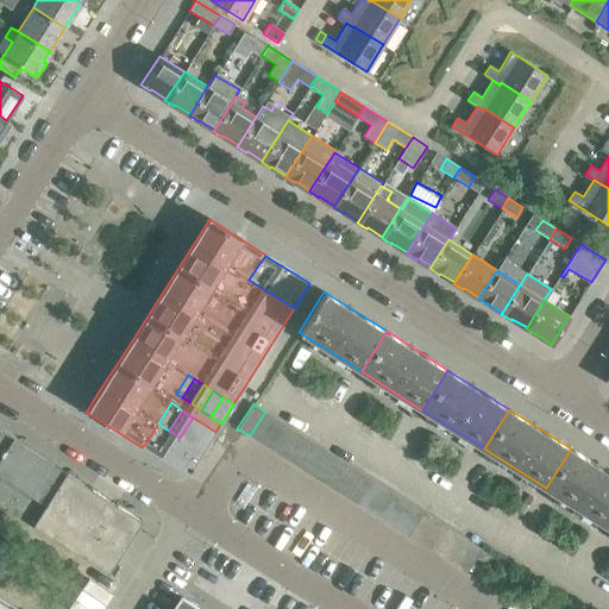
[(250,435),(262,444),(277,419),(265,412),(250,435)]
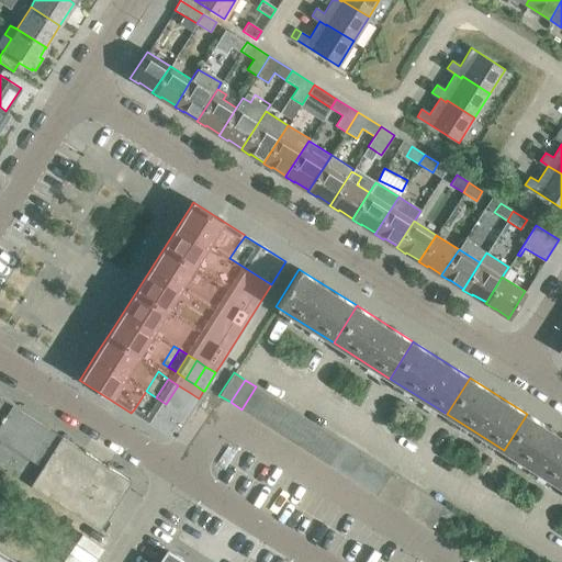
[(178,385),(166,404),(177,409),(189,392),(178,385)]
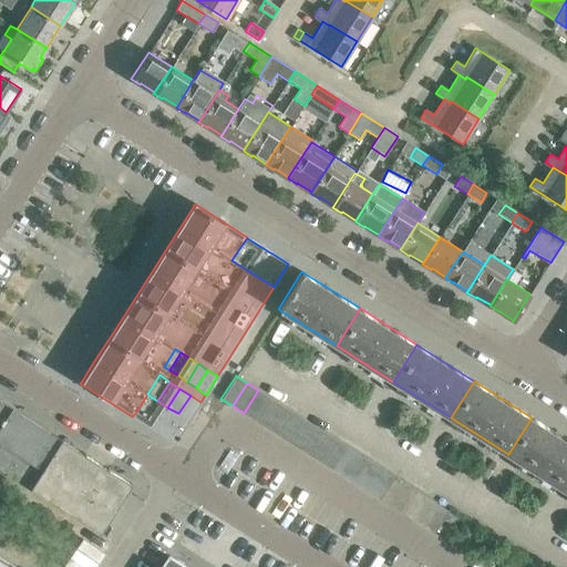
[(244,413),(256,421),(270,398),(258,390),(244,413)]
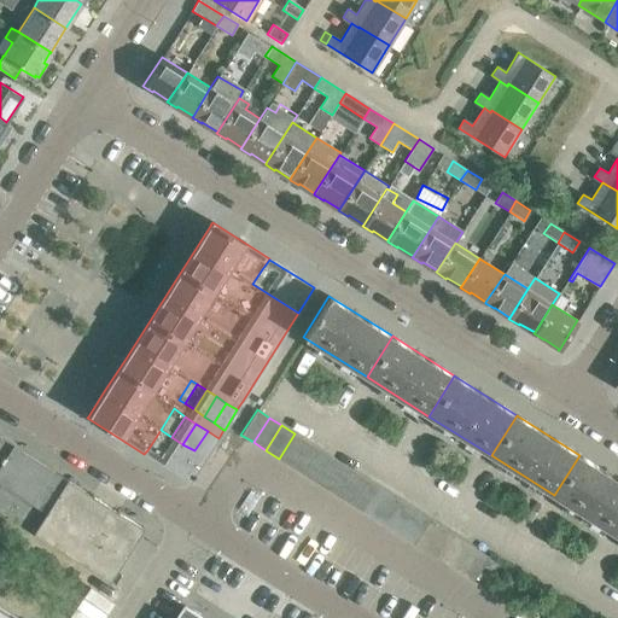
[(147,450),(144,454),(176,474),(190,483),(205,458),(194,450),(182,444),(172,437),(161,430),(147,450)]
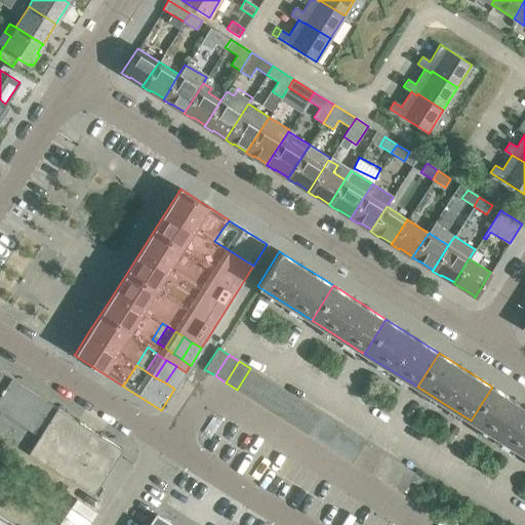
[(176,366),(165,382),(174,389),(186,372),(176,366)]
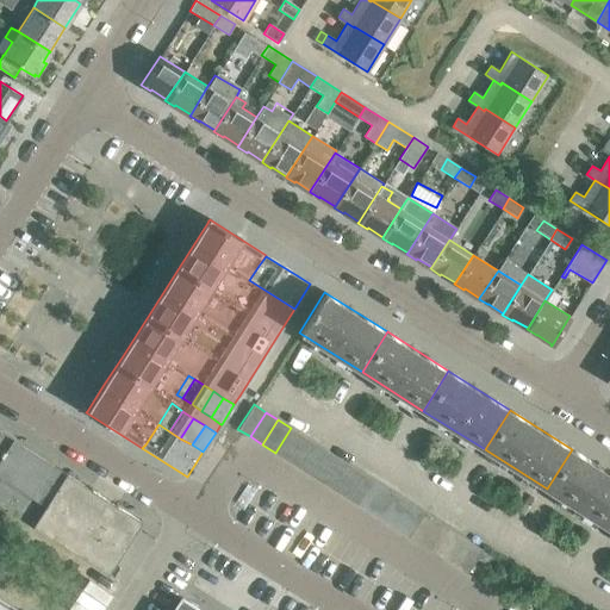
[(303,435),(291,428),(275,453),(286,460),(303,435)]
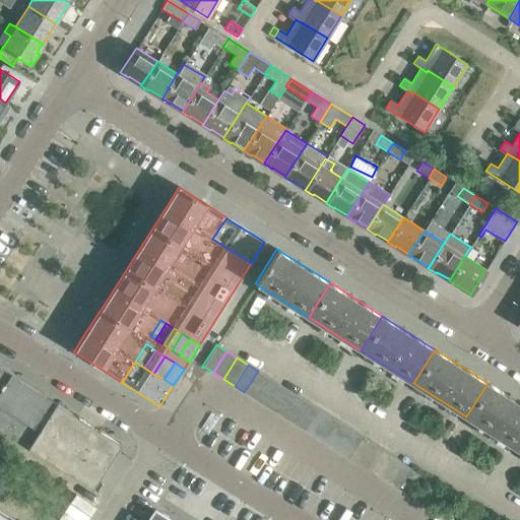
[(244,392),(255,398),(267,377),(258,371),(244,392)]
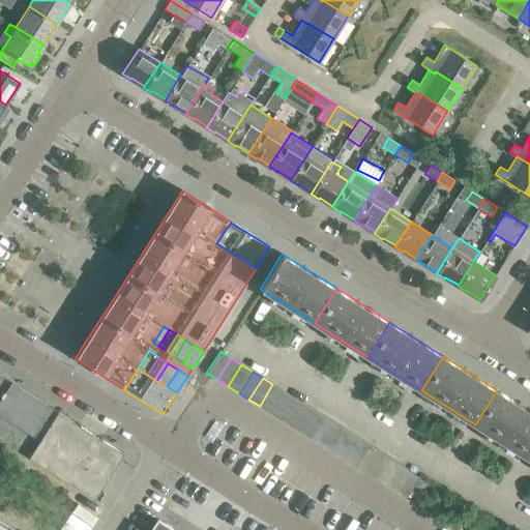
[(0,382),(0,437),(27,454),(27,455),(28,457),(49,423),(57,410),(55,409),(55,410),(10,382),(11,382),(10,381),(6,386),(0,382)]
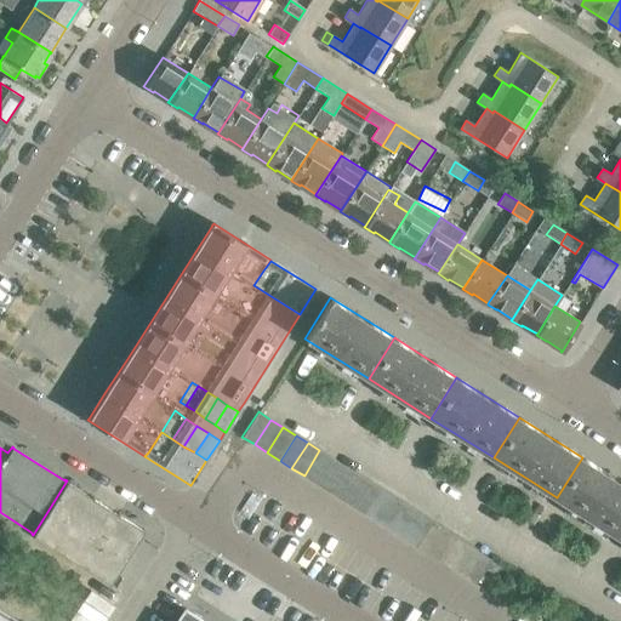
[(317,483),(332,459),(319,450),(305,476),(317,483)]
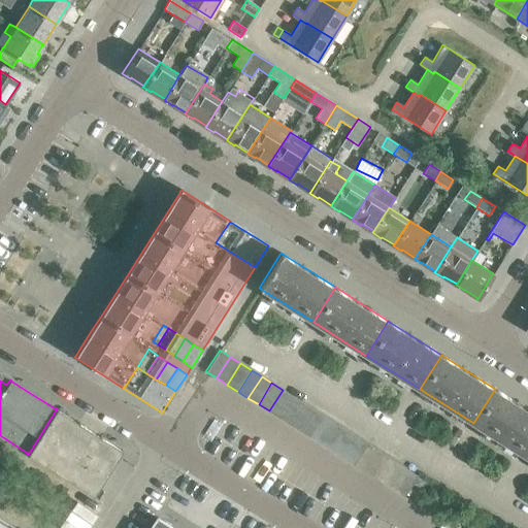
[(527,408),(495,389),(473,423),(527,458),(527,456),(527,408)]
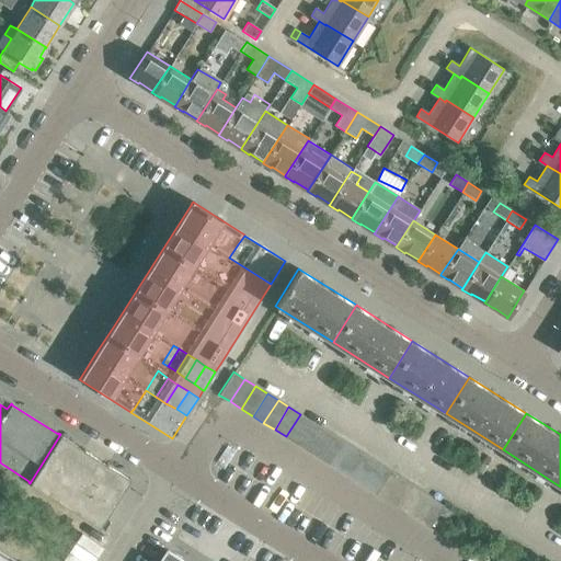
[(286,436),(297,444),(311,421),(300,414),(286,436)]
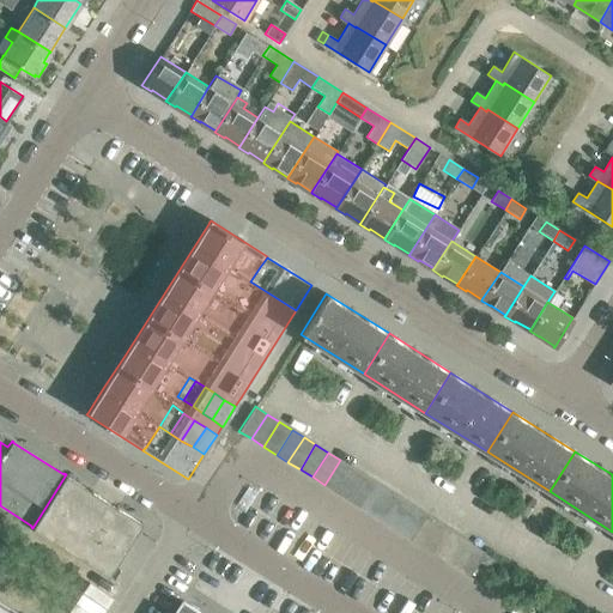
[(338,490),(352,468),(340,460),(325,485),(337,492),(338,490)]
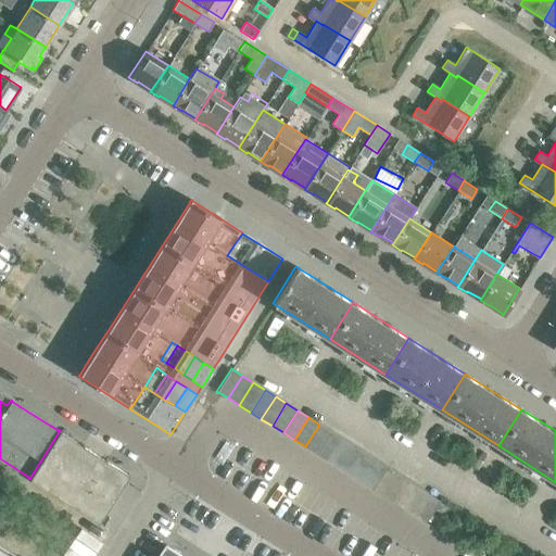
[(319,425),(306,444),(305,446),(316,454),(321,444),(330,431),(319,425)]
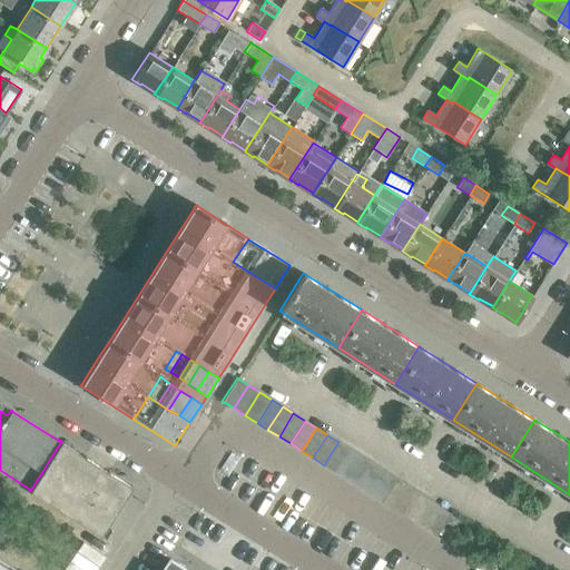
[(52,455),(30,491),(32,492),(32,491),(107,538),(111,530),(107,527),(133,485),(61,441),(52,455)]
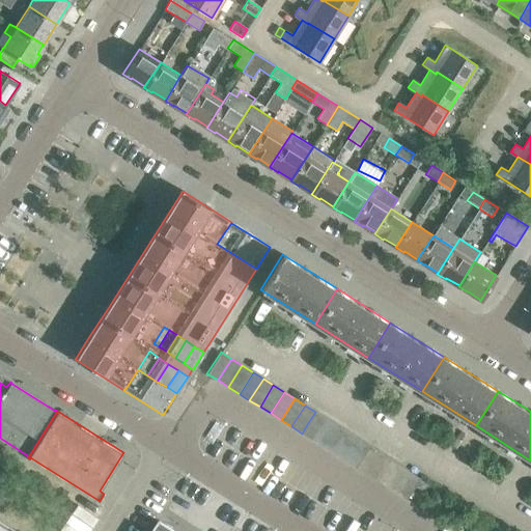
[(323,424),(326,418),(315,412),(307,424),(302,434),(313,441),(323,424)]
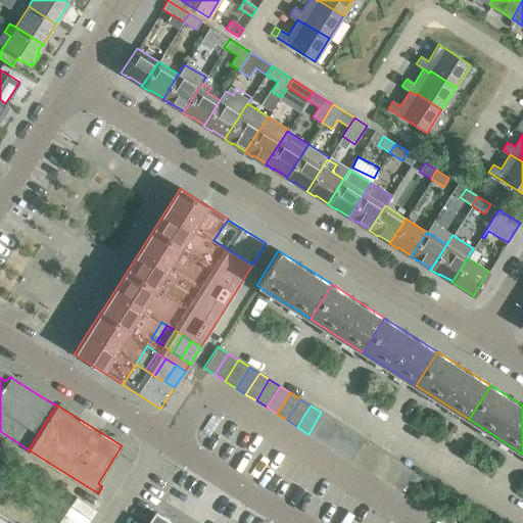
[(321,412),(318,418),(308,434),(319,440),(332,419),(321,412)]
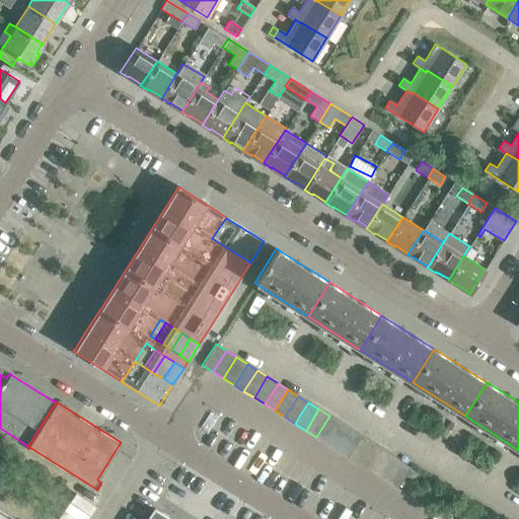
[(326,443),(340,423),(329,416),(316,437),(326,443)]
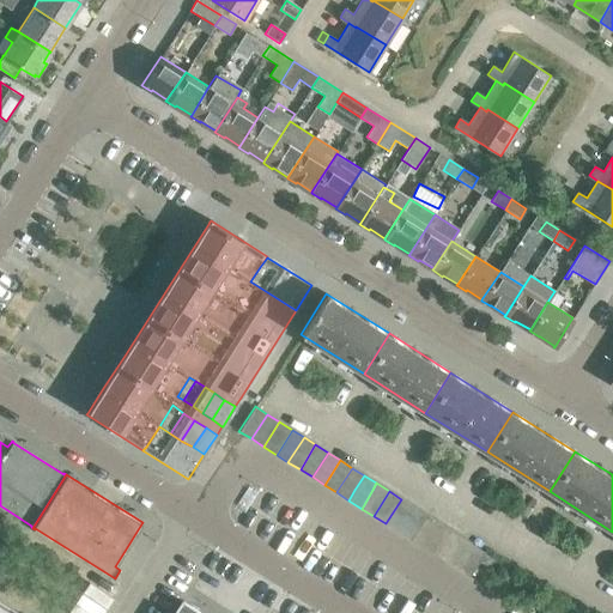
[(413,507),(401,499),(386,523),(398,532),(413,507)]
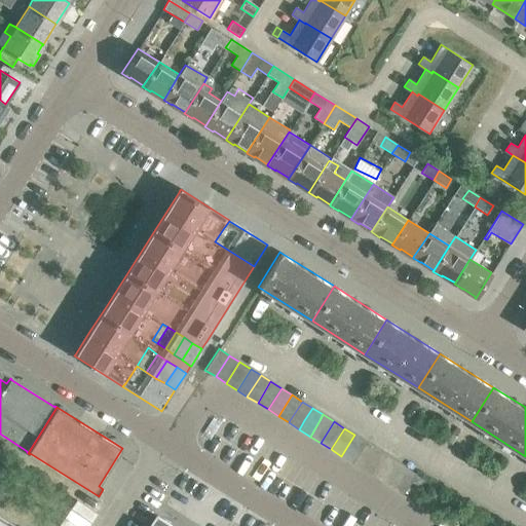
[(365,442),(354,435),(341,456),(351,462),(365,442)]
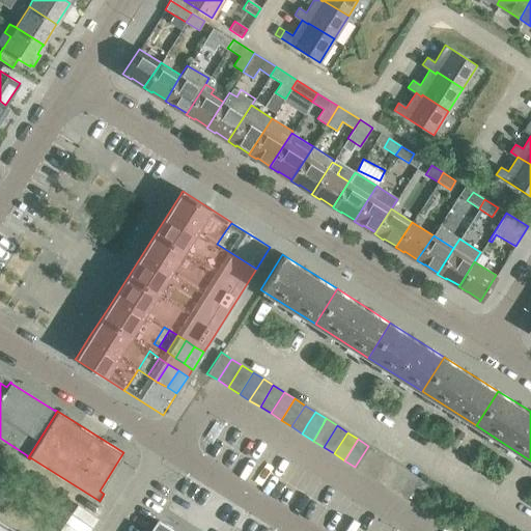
[(379,452),(368,446),(355,467),(365,473),(379,452)]
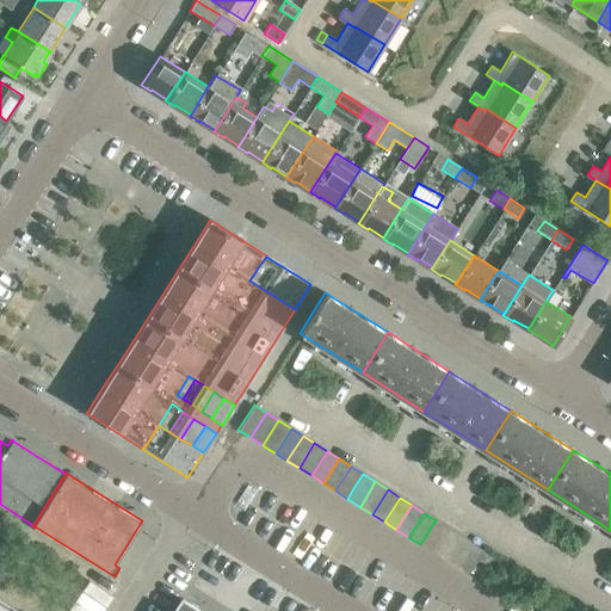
[(448,528),(436,520),(420,544),(432,553),(448,528)]
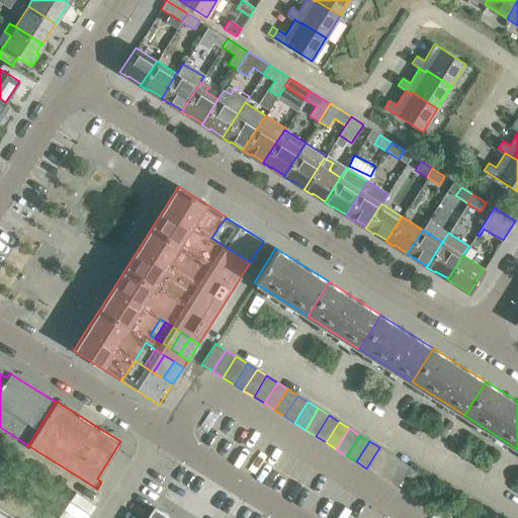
[(390,454),(379,447),(366,468),(376,475),(390,454)]
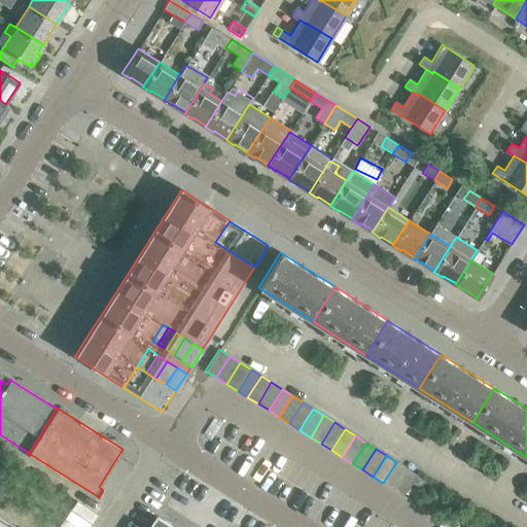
[(407,468),(396,462),(383,483),(393,490),(407,468)]
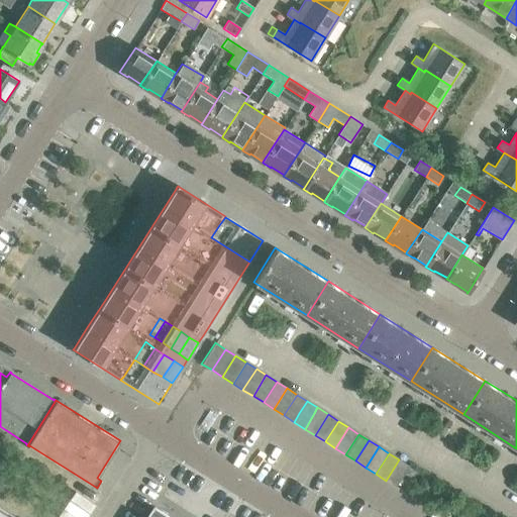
[(408,466),(399,459),(386,481),(395,486),(403,473),(408,466)]
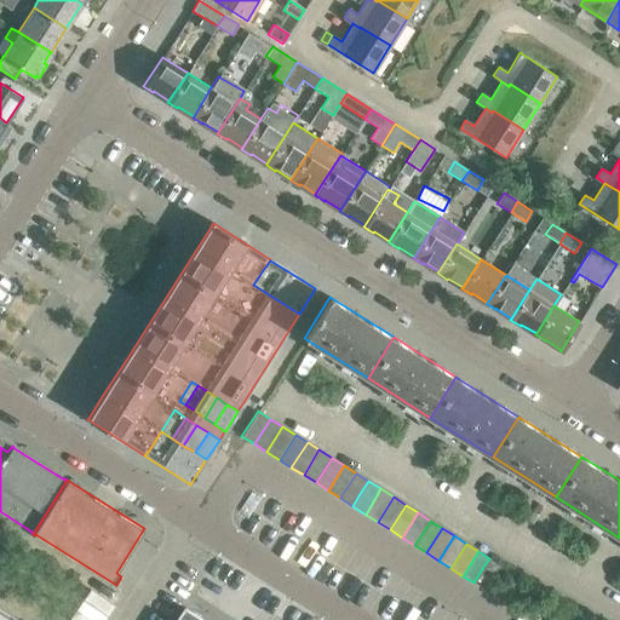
[(491,561),(486,568),(491,572),(493,573),(498,566),(491,561)]
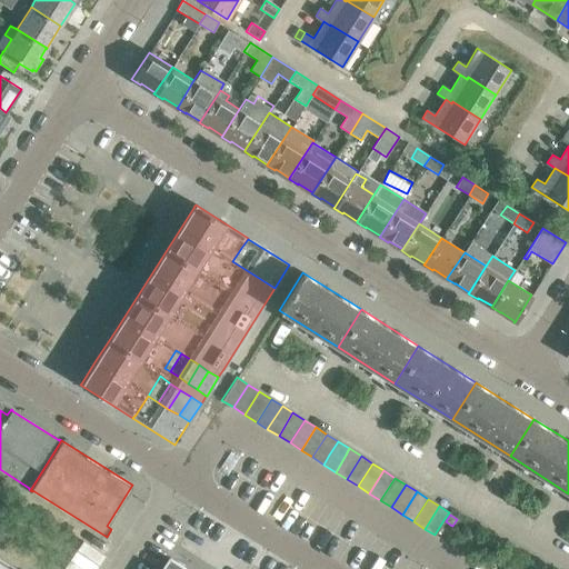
[(161,568),(160,568),(188,568),(172,559),(169,557),(169,556),(161,568)]
